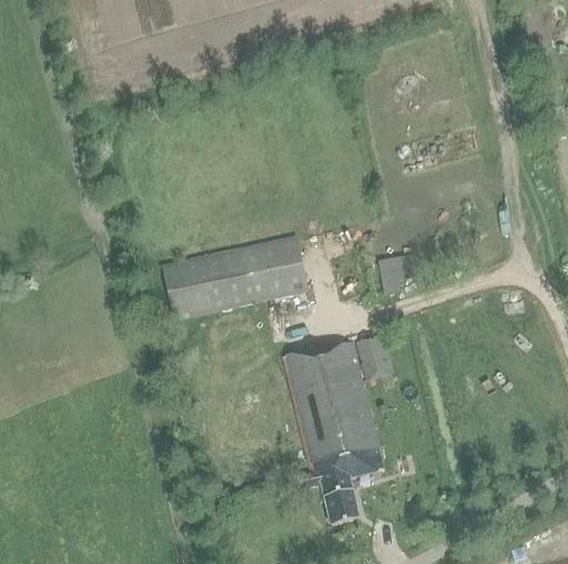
[(296,235),(161,264),(173,321),(308,292),(296,235)]
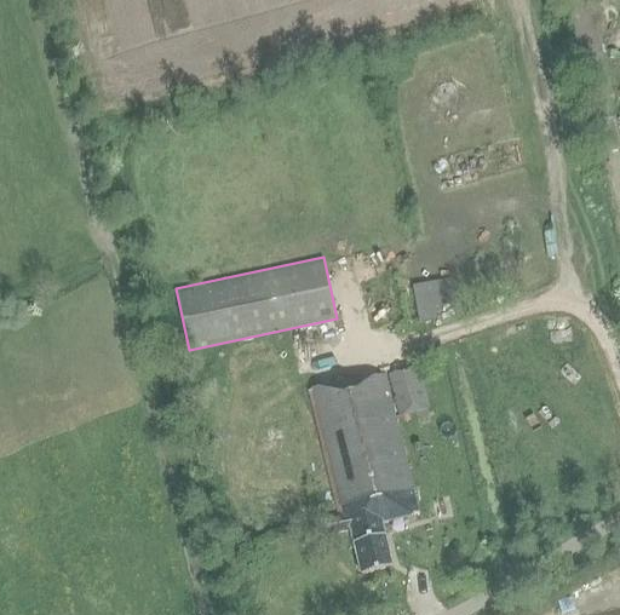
[(457,314),(449,276),(412,283),(419,321),(457,314)]
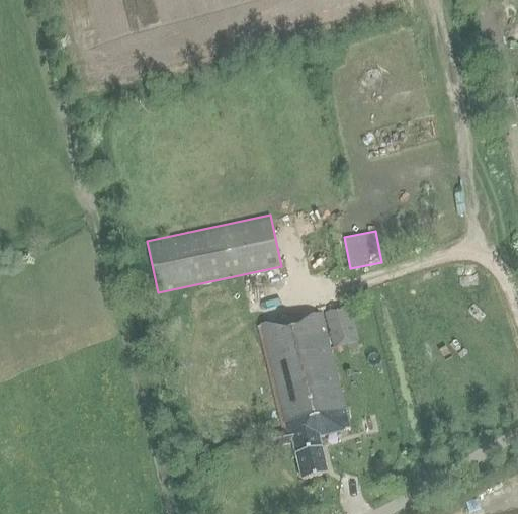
[(324,311),(333,346),(358,339),(349,304),(324,311)]
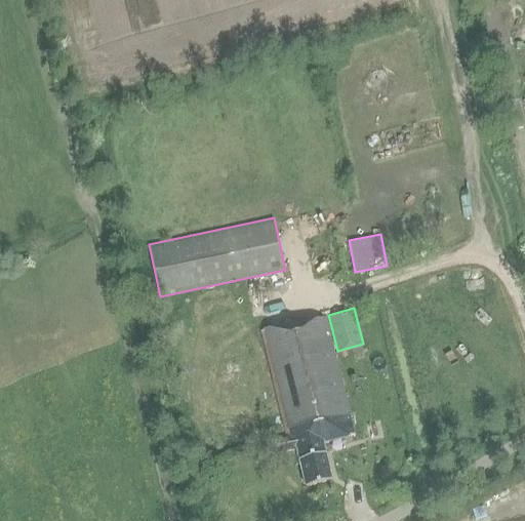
[(277,451),(295,447),(306,485),(332,478),(323,440),(354,432),(325,315),(260,329),(286,437),(274,440),(277,451)]
